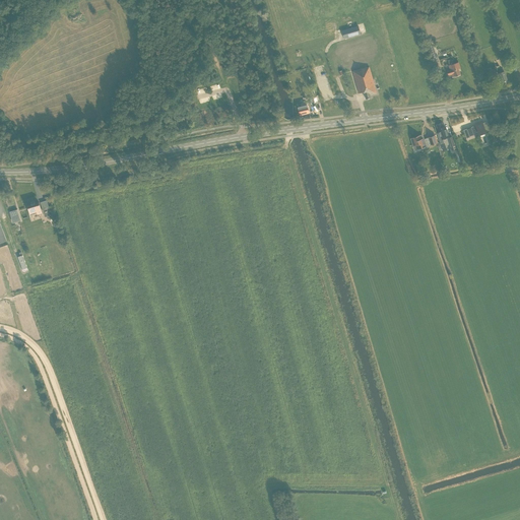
[(341,31),(344,39),(361,35),(359,26),(341,31)]
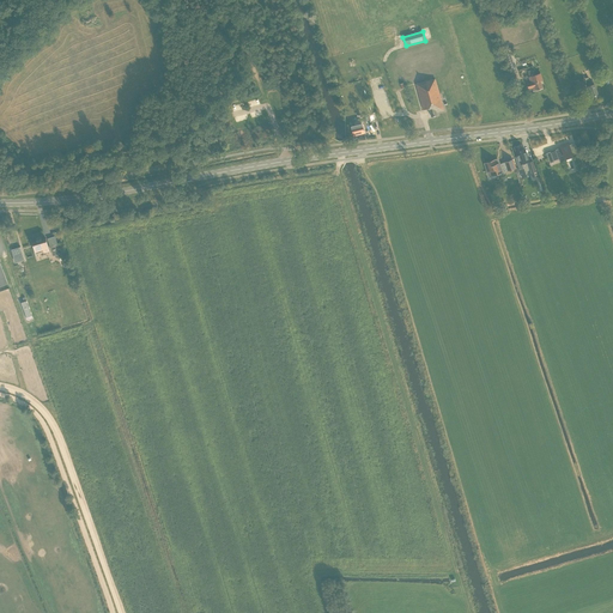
[(516,66),(509,68),(510,74),(511,74),(515,85),(519,84),(516,73),(517,72),(516,66)]
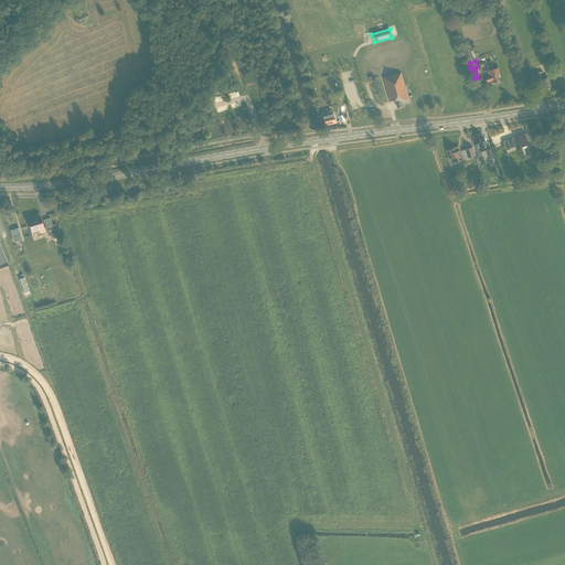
[(489,76),(486,77),(488,82),(491,81),(491,84),(494,84),(500,82),(498,74),(500,73),(498,67),(492,70),(491,65),(487,66),(488,71),(489,76)]
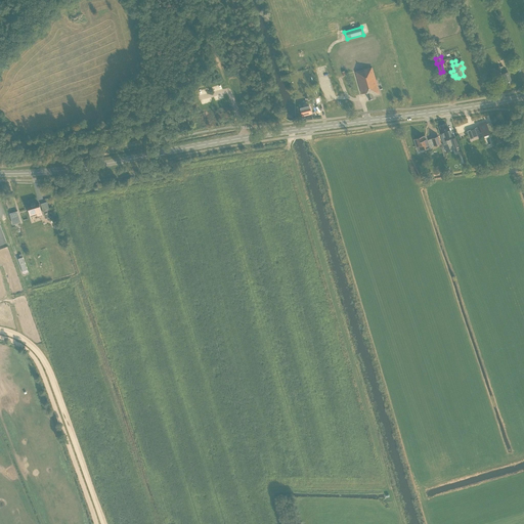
[(373,96),(380,94),(372,68),(355,72),(361,94),(366,93),(368,100),(374,98),(373,96)]
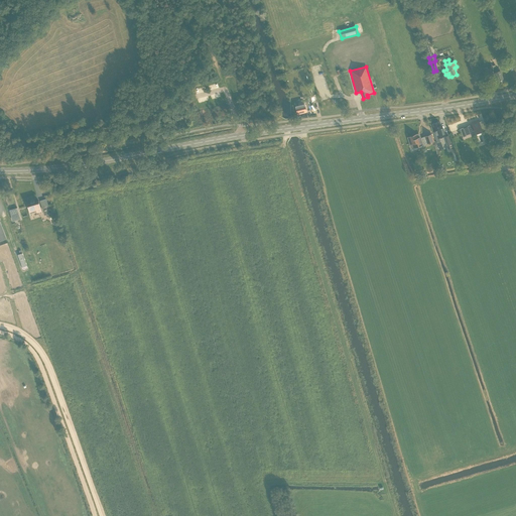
[(499,84),(504,82),(500,72),(496,73),(499,84)]
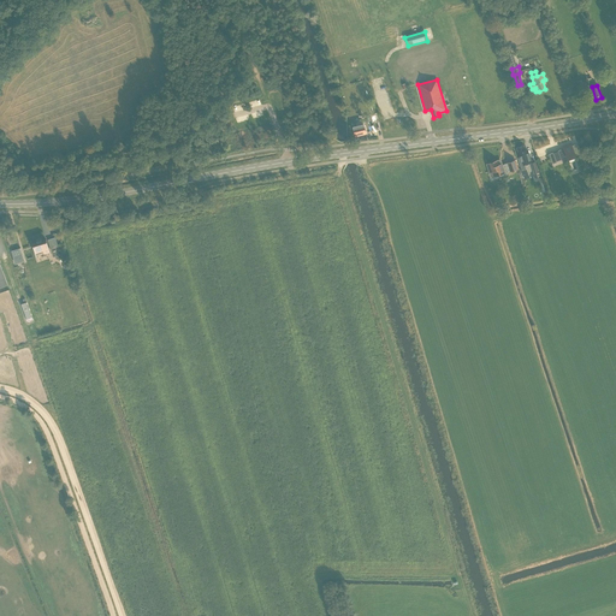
[(356,126),(353,128),(355,137),(366,134),(363,124),(362,122),(356,123),(356,126)]
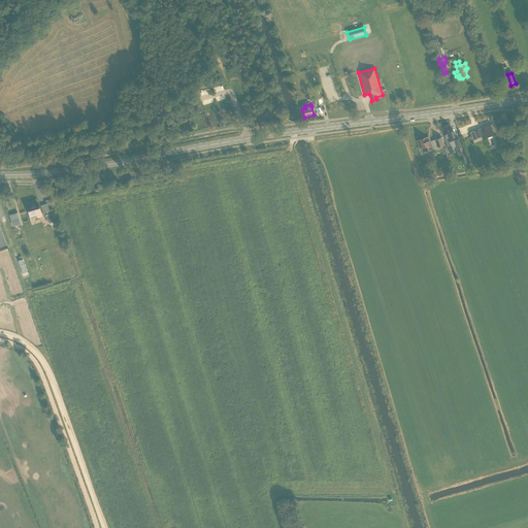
[(493,124),(479,129),(482,138),(496,133),(496,134),(499,142),(504,140),(500,131),(498,132),(495,124),(493,124)]
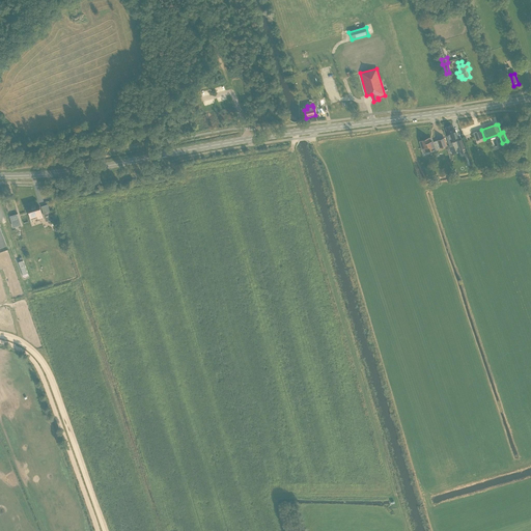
[(451,142),(457,140),(455,134),(454,134),(453,130),(452,130),(451,127),(446,128),(447,133),(448,136),(446,137),(450,147),(453,146),(452,142),(451,142)]
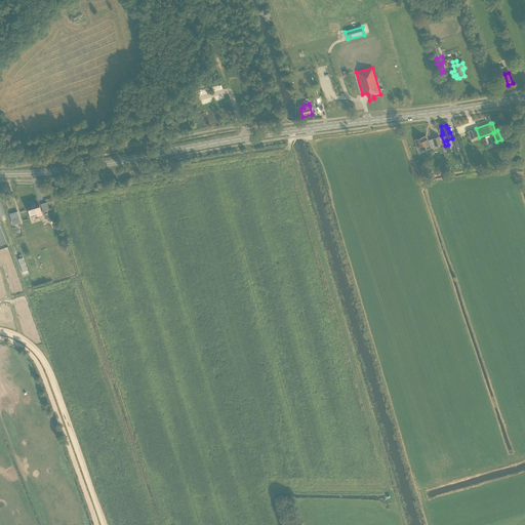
[(425,140),(423,137),(415,140),(417,147),(419,146),(421,151),(441,145),(438,137),(428,142),(427,140),(425,140)]
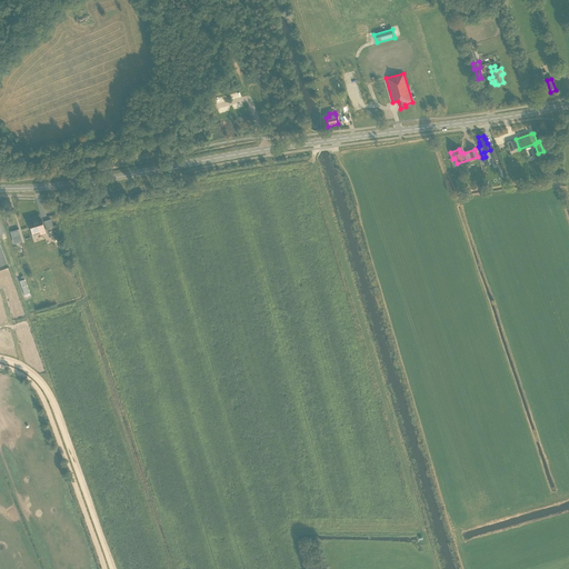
[(30,225),(32,235),(46,230),(42,220),(38,221),(33,223),(30,225)]
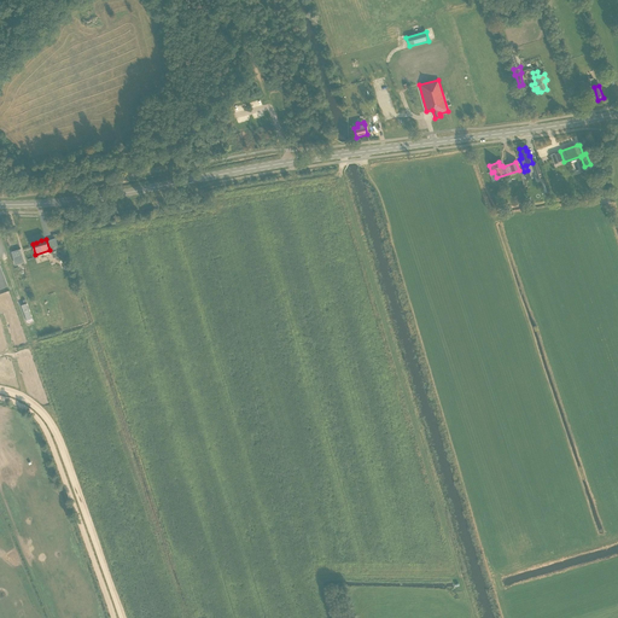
[(19,250),(12,252),(16,264),(23,262),(19,250)]
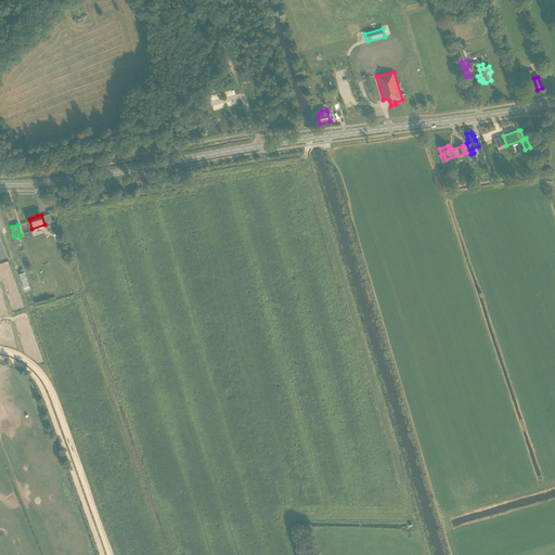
[(24,272),(18,274),(24,287),(28,286),(24,272)]
